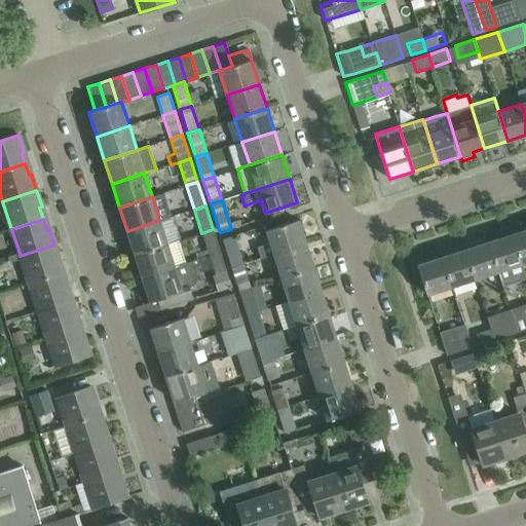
[(167,243),(159,220),(127,231),(135,255),(167,243)]
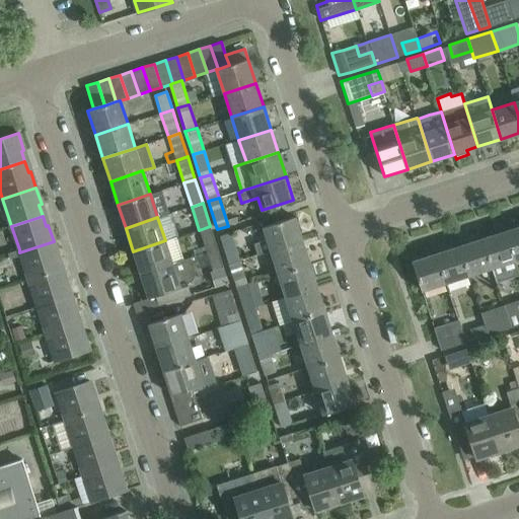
[(267,239),(253,243),(256,254),(270,250),(271,251),(302,241),(294,217),(263,227),(267,239)]
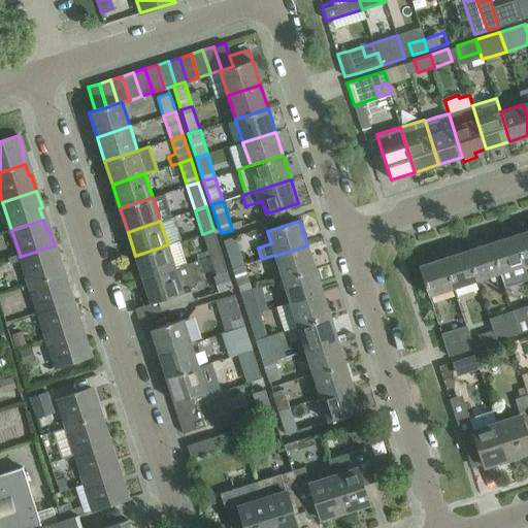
[(210,257),(221,254),(213,230),(202,234),(210,257)]
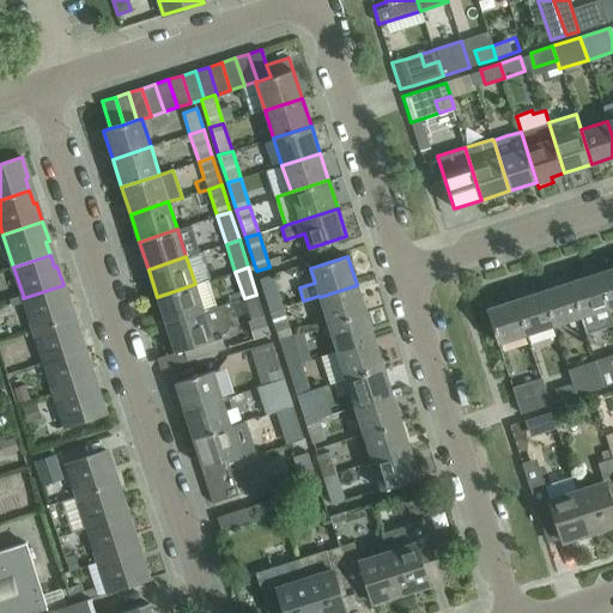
[(612,305),(612,267),(596,273),(608,308),(612,305)]
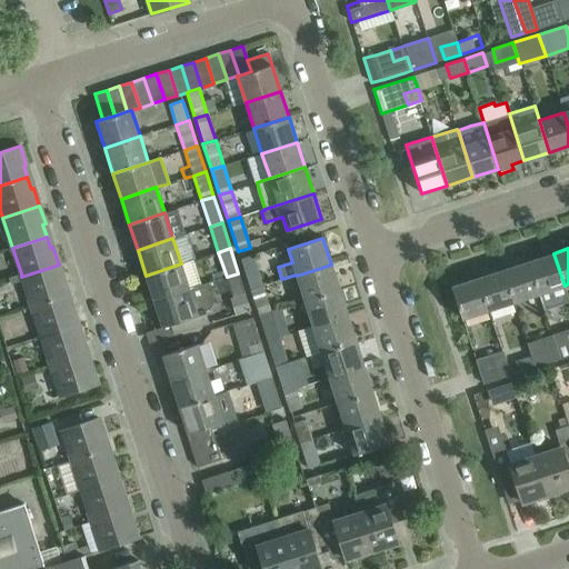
[(565,286),(553,253),(528,262),(531,270),(538,293),(543,309),(568,301),(563,286),(565,286)]
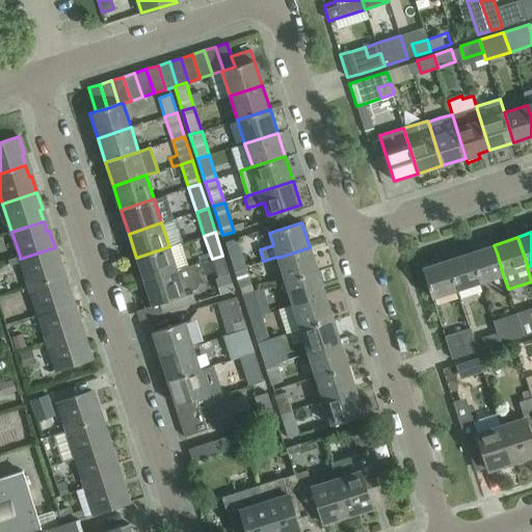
[(234,271),(245,267),(237,238),(224,242),(234,271)]
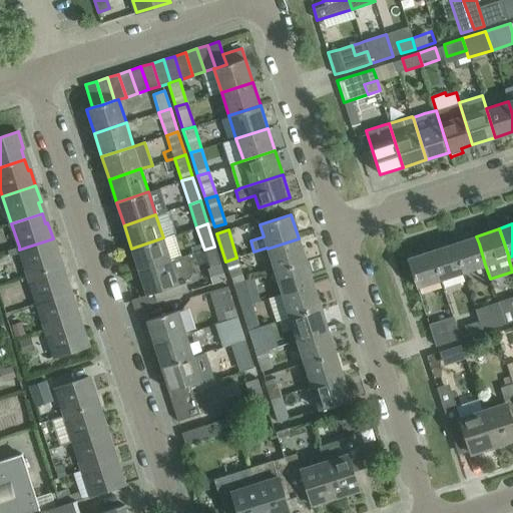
[(479,243),(476,236),(454,243),(463,272),(485,265),(479,243)]
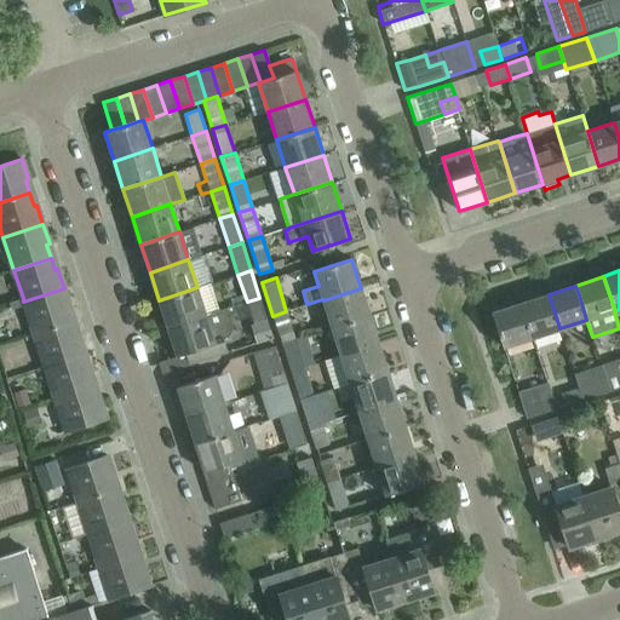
[(206,316),(197,287),(159,300),(168,328),(206,316)]
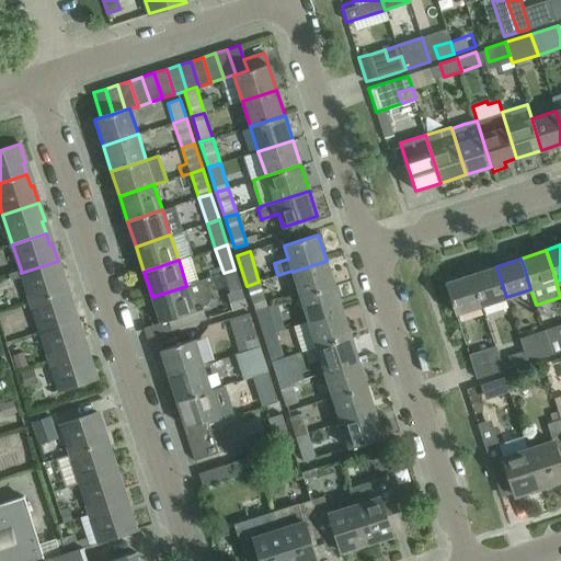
[(21,273),(21,270),(9,274),(11,279),(22,276),(31,302),(65,292),(60,279),(64,279),(58,261),(21,273)]
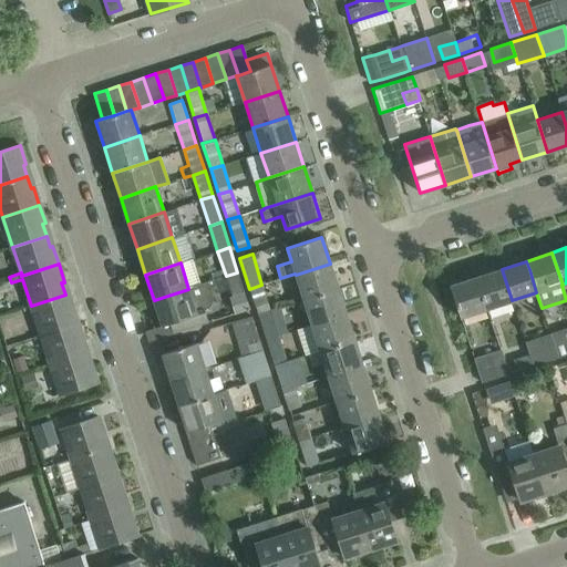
[(338,288),(330,264),(296,275),(303,299),(338,288)]
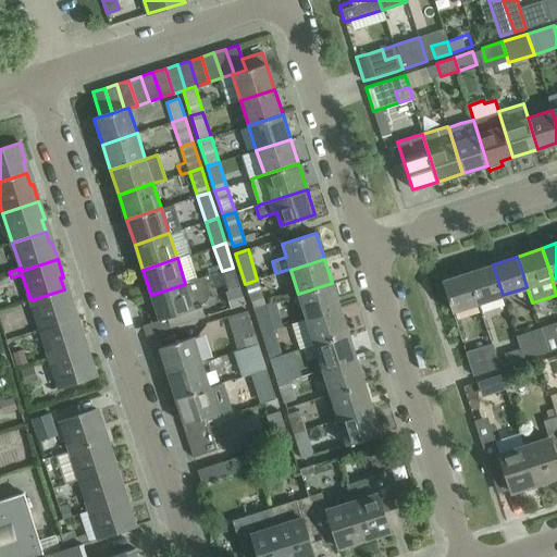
[(503,295),(493,264),(468,272),(478,304),(503,295)]
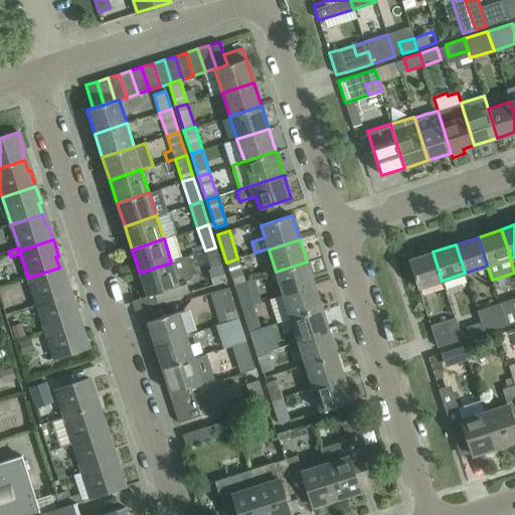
[(211,269),(208,270),(213,285),(226,281),(215,247),(205,250),(211,269)]
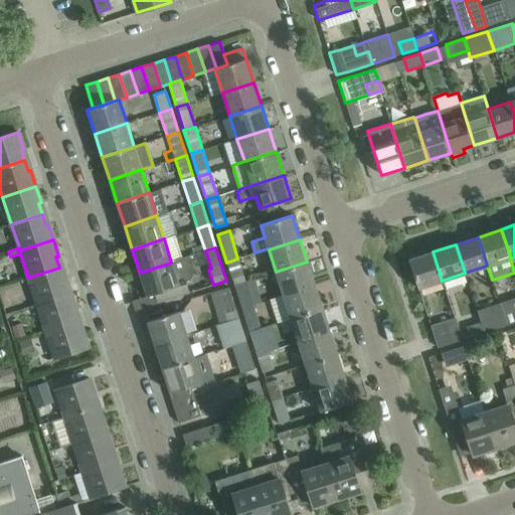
[(433,251),(408,260),(418,288),(442,281),(433,251)]
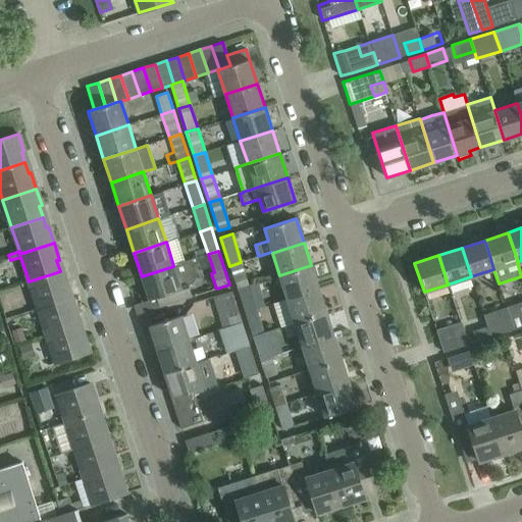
[(149,300),(156,298),(157,298),(160,307),(192,297),(188,284),(192,282),(193,279),(195,275),(195,272),(191,260),(173,266),(142,276),(149,300)]
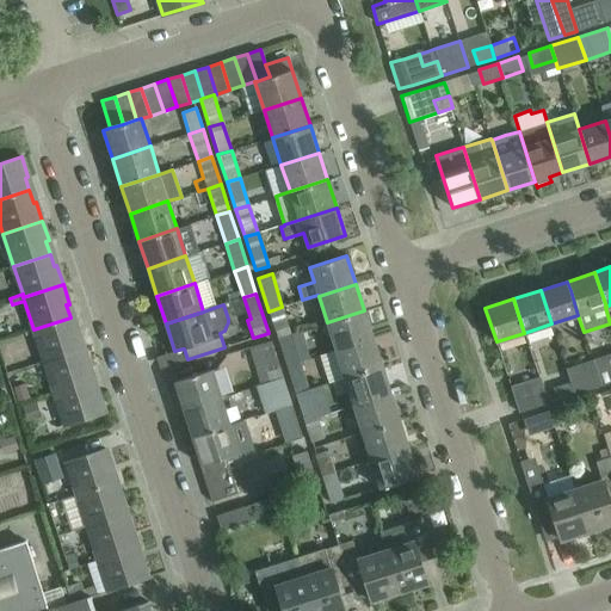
[(277,339),(291,334),(282,307),(269,312),(277,339)]
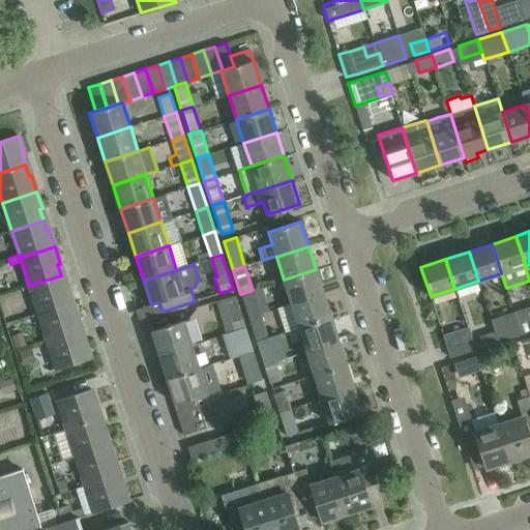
[(324,293),(316,269),(284,280),(291,303),(324,293)]
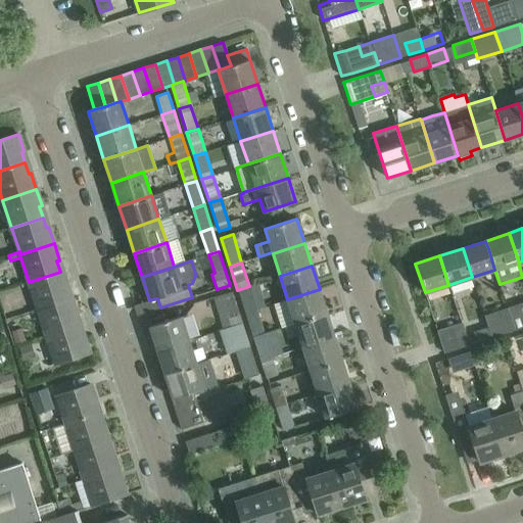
[(63,282),(60,272),(29,282),(38,310),(72,298),(66,282),(63,282)]
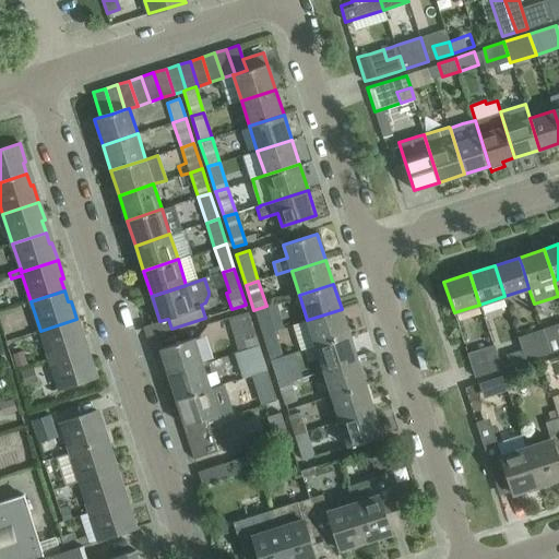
[(262,335),(274,331),(266,306),(253,310),(262,335)]
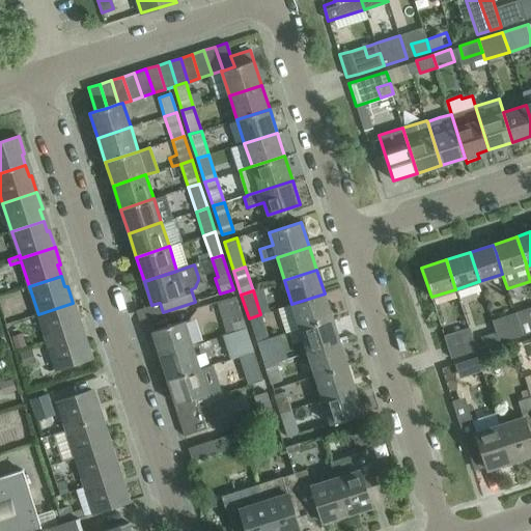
[(332,317),(325,294),(291,304),(299,328),(332,317)]
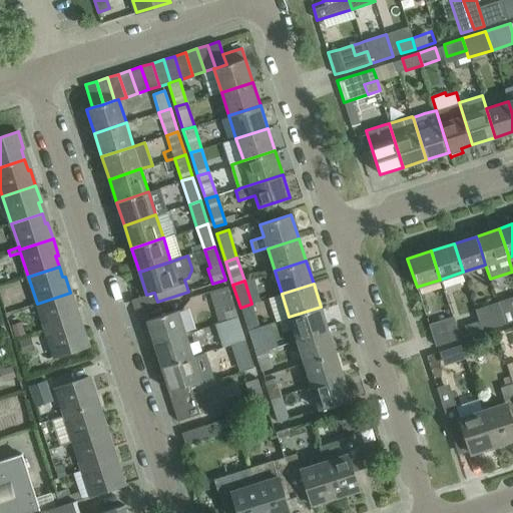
[(237,317),(227,286),(209,292),(218,323),(226,321),(237,317)]
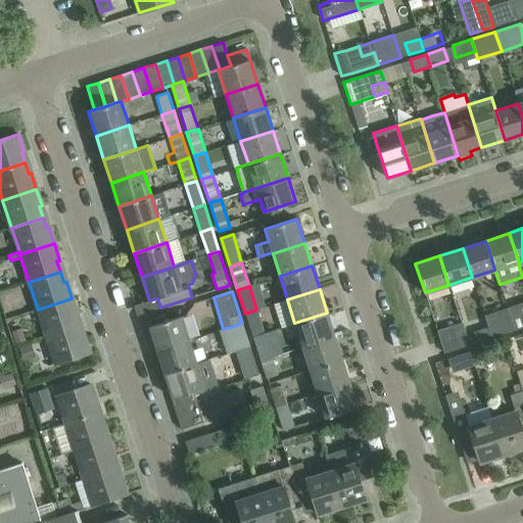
[(77,315),(72,298),(38,310),(46,336),(69,329),(78,326),(75,316),(77,315)]
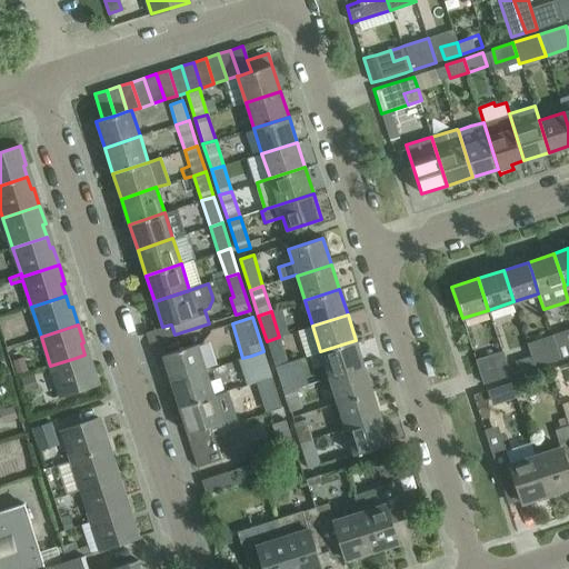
[(275,367),(287,362),(279,337),(267,341),(275,367)]
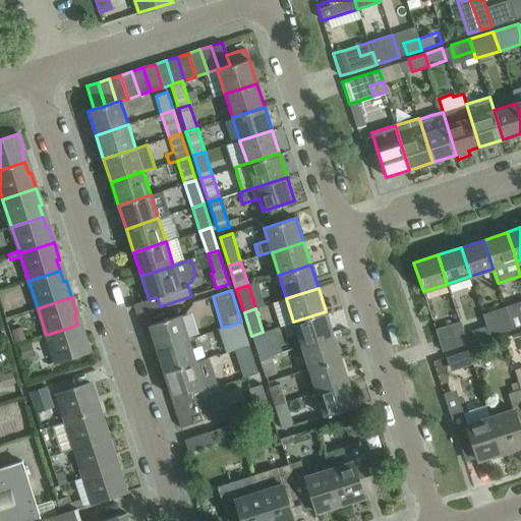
[(333,335),(326,311),(293,322),(301,346),(333,335)]
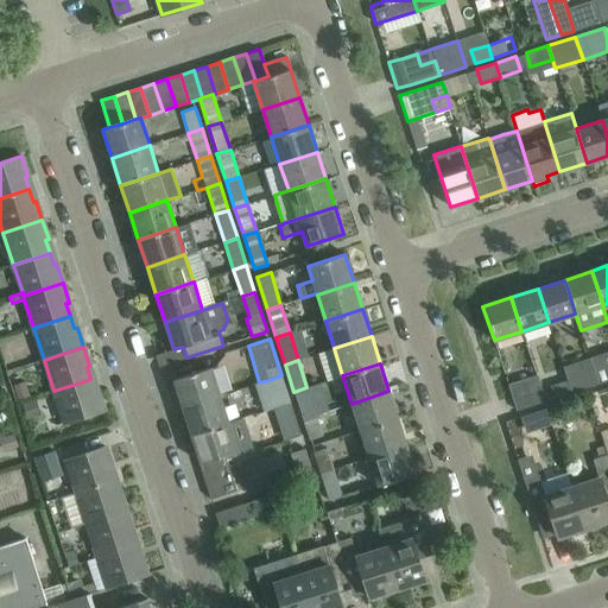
[(599,385),(607,381),(607,366),(594,371),(599,385)]
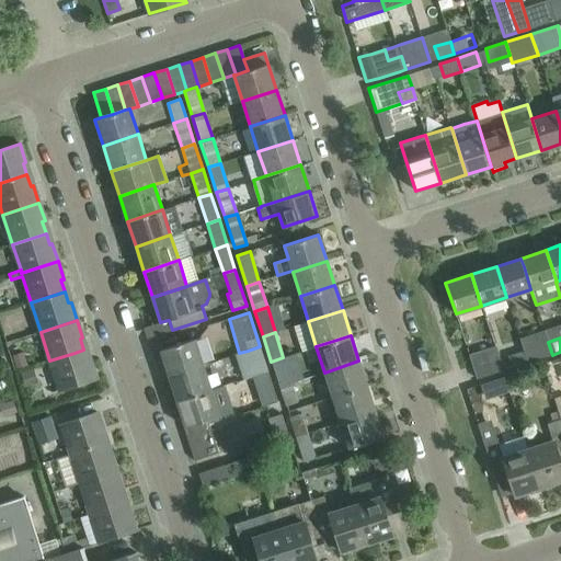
[(169,376),(203,365),(195,339),(160,350),(169,376)]
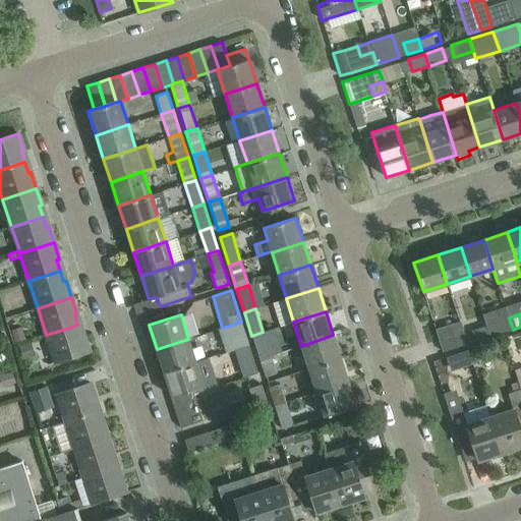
[(489,337),(513,330),(509,317),(485,326),(489,337)]
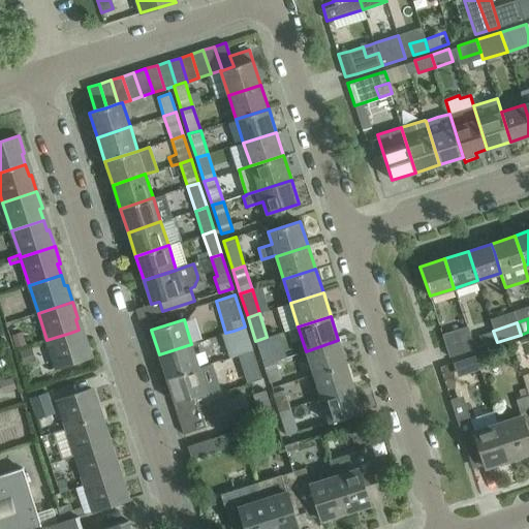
[(245,327),(234,331),(239,348),(250,345),(245,327)]
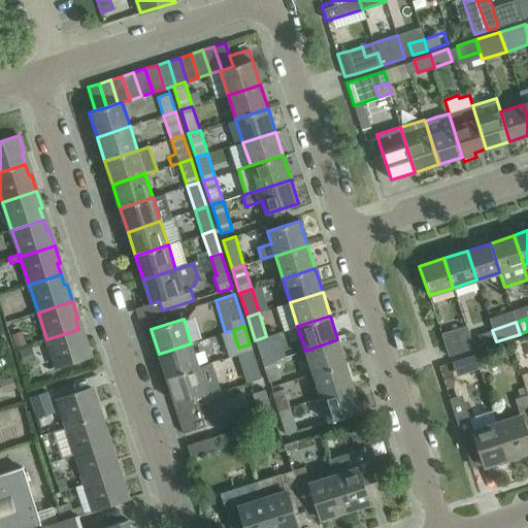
[(465,326),(461,327),(441,334),(449,356),(472,349),(465,326)]
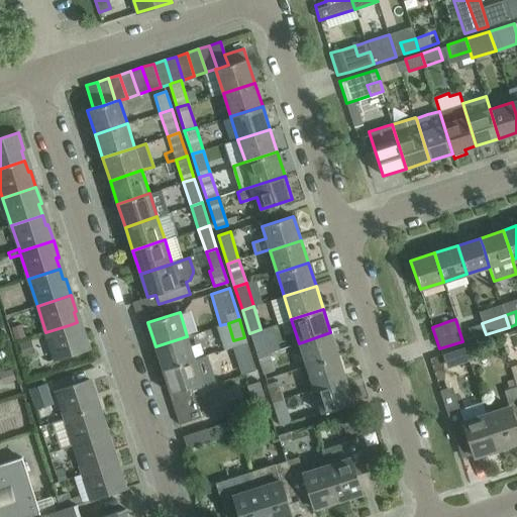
[(77,322),(69,325),(45,332),(55,359),(89,348),(83,332),(81,333),(77,322)]
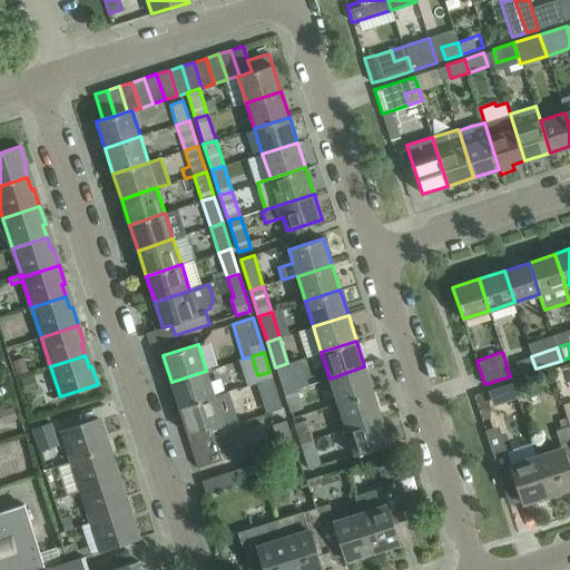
[(536,369),(531,356),(514,362),(518,374),(536,369)]
